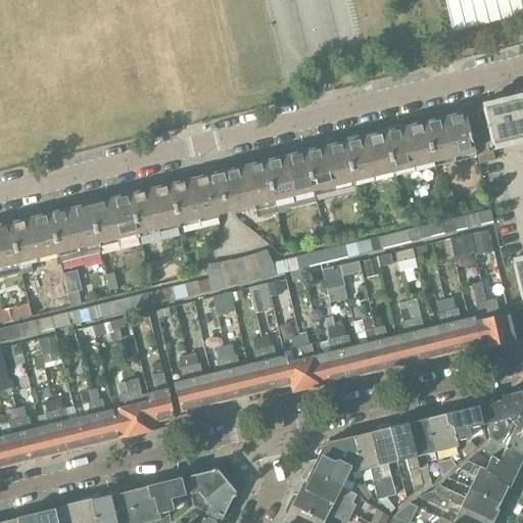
[(522,0),(443,0),(452,32),(522,14),(522,0)]
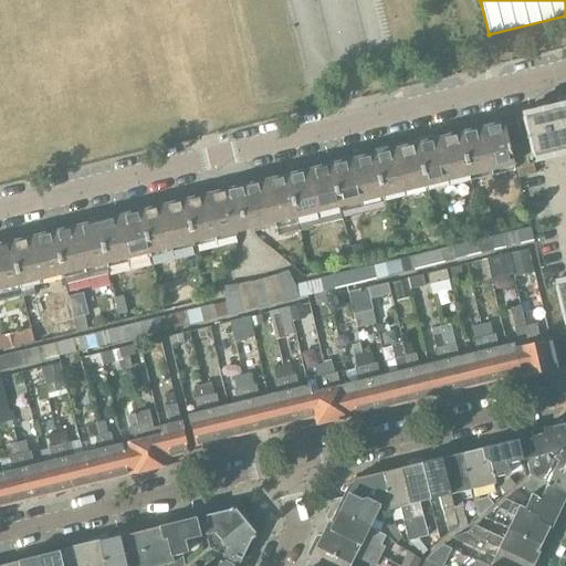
[(565,106),(521,118),(531,157),(565,148),(565,106)]
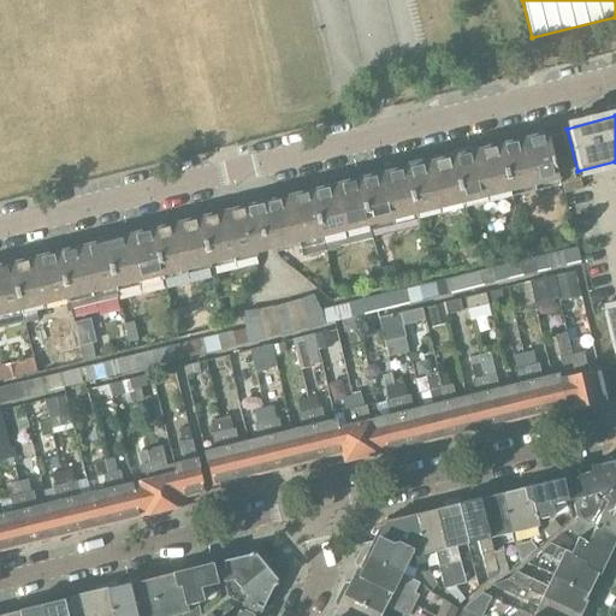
[(546,132),(498,144),(510,190),(557,178),(546,134),(546,132)]
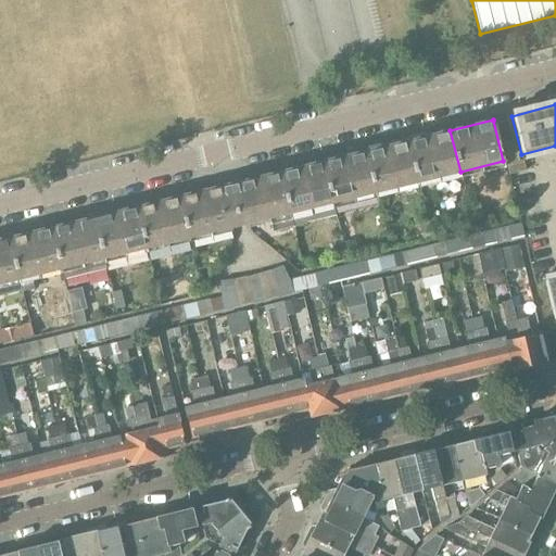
[(516,149),(509,123),(497,126),(503,151),(516,149)]
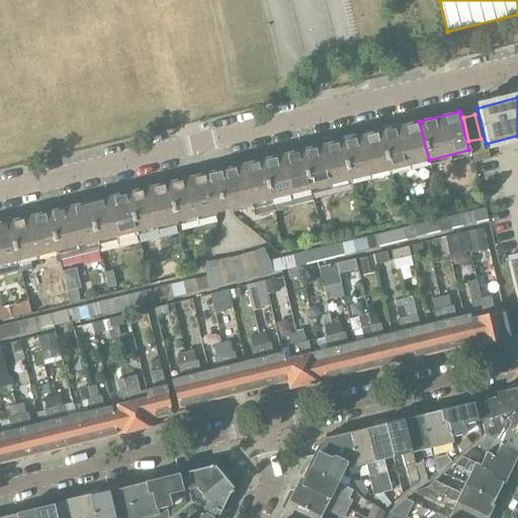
[(419,121),(403,125),(379,132),(389,170),(429,160),(419,121)]
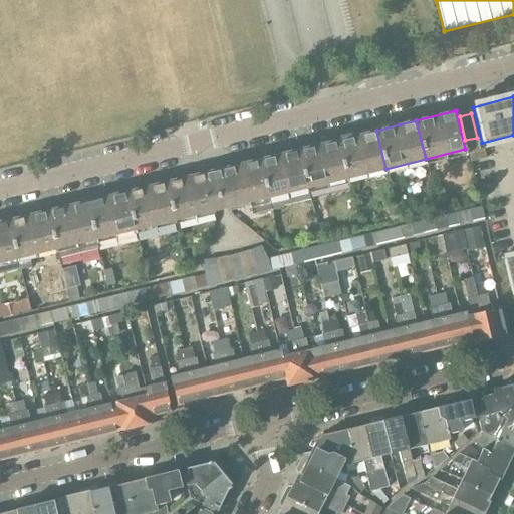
[(376,131),(337,140),(346,178),(386,169),(376,131)]
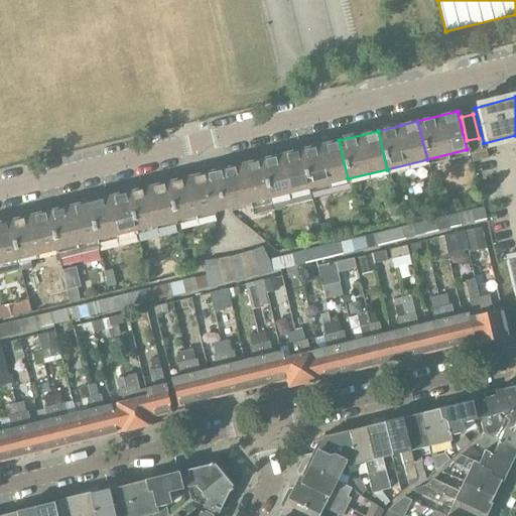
[(339,140),(323,144),(298,150),(307,188),(348,178),(339,140)]
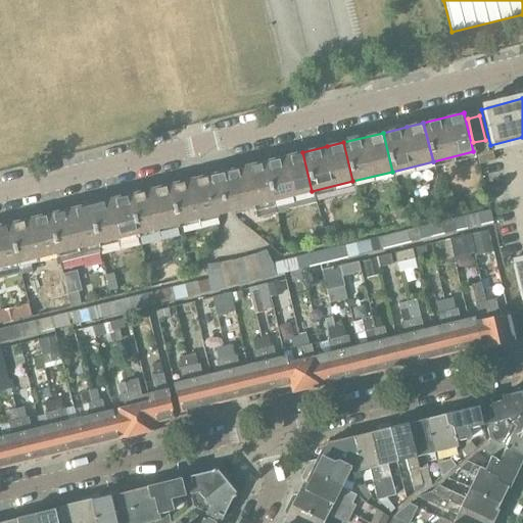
[(302,152),(286,156),(264,162),(275,214),(276,214),(276,215),(287,211),(285,203),(294,201),(293,196),(312,191),(302,152)]
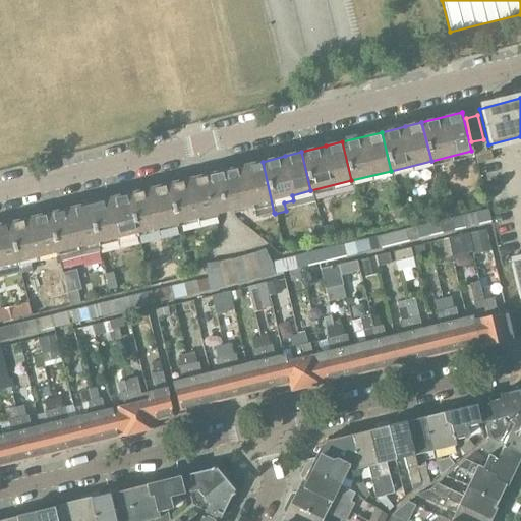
[(263,162),(238,167),(215,173),(224,212),(231,210),(251,205),(254,217),(274,213),(263,162)]
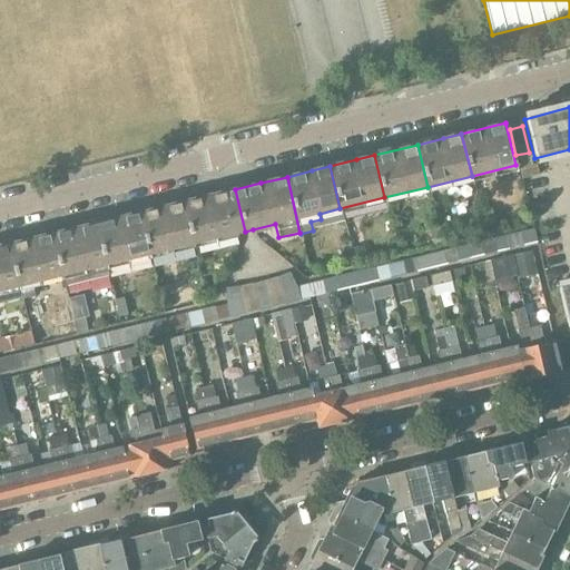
[(569,268),(569,231),(560,186),(530,194),(549,274),(569,268)]
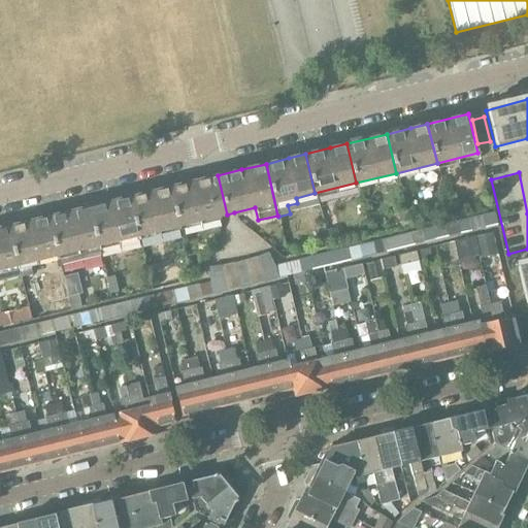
[(210,176),(194,180),(169,187),(179,226),(227,215),(218,175),(210,176)]
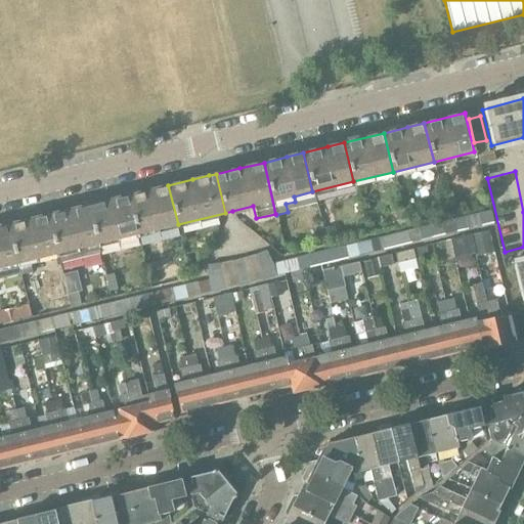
[(168,185),(128,195),(138,234),(178,224),(168,185)]
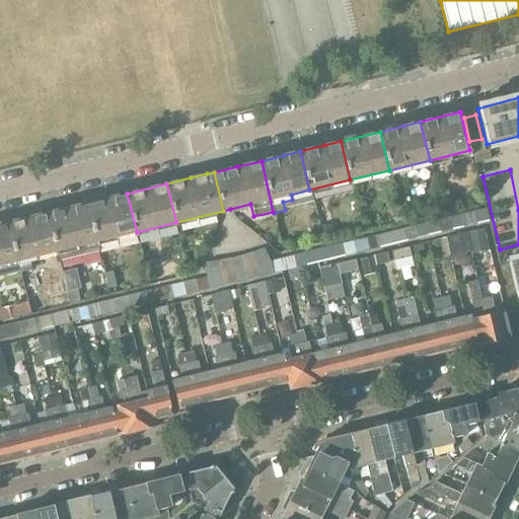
[(127,194),(87,203),(96,242),(137,232),(127,194)]
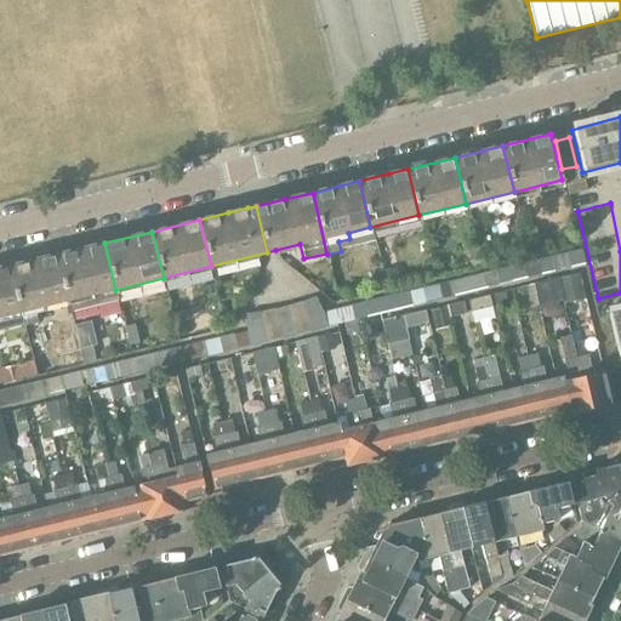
[(104,243),(85,248),(56,255),(68,301),(70,312),(119,300),(115,290),(104,243)]
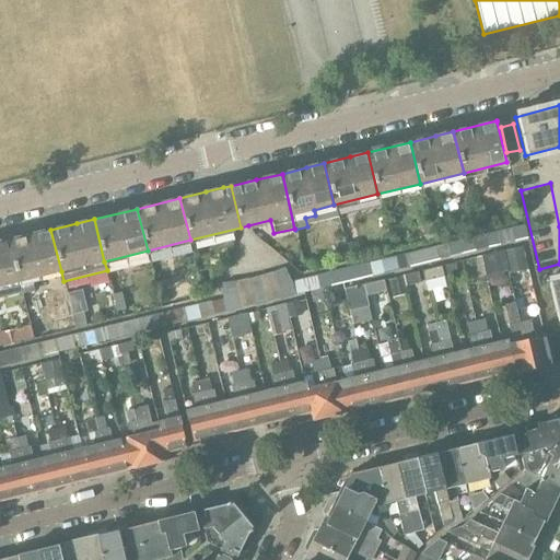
[(434,238),(431,224),(421,226),(424,241),(434,238)]
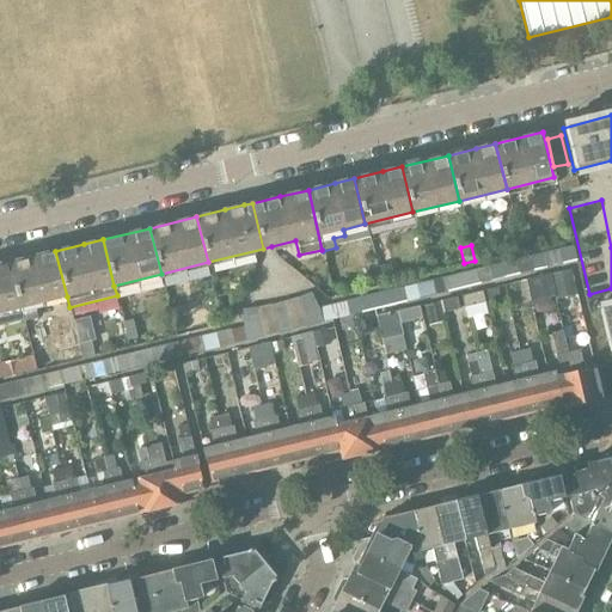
[(573,246),(557,250),(561,263),(576,259),(573,246)]
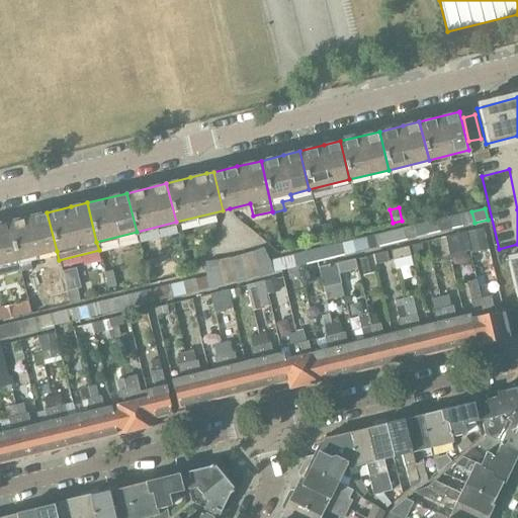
[(471,211),(458,214),(461,226),(475,223),(471,211)]
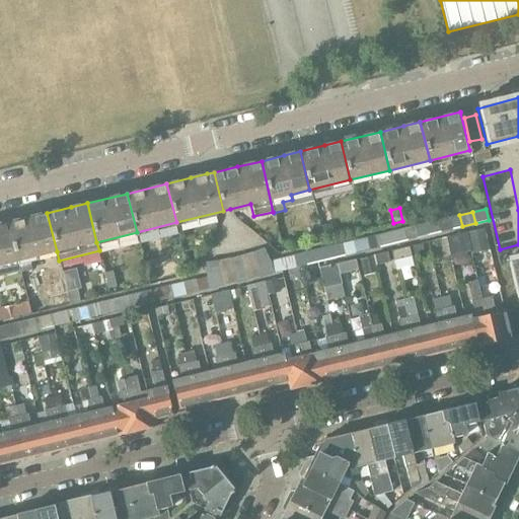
[(47,213),(7,222),(17,262),(18,261),(21,273),(31,270),(29,262),(34,261),(33,257),(57,251),(47,213)]
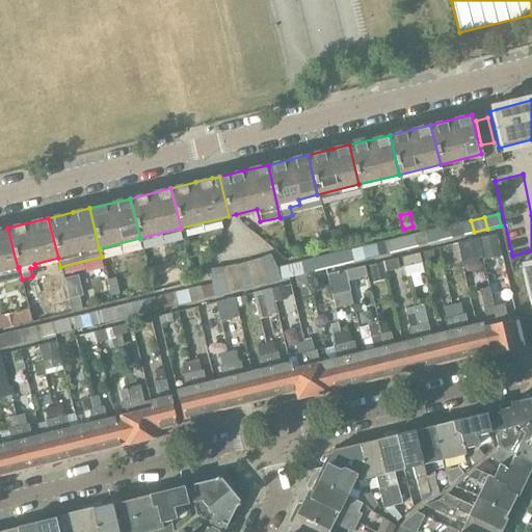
[(471,220),(458,223),(461,236),(474,232),(471,220)]
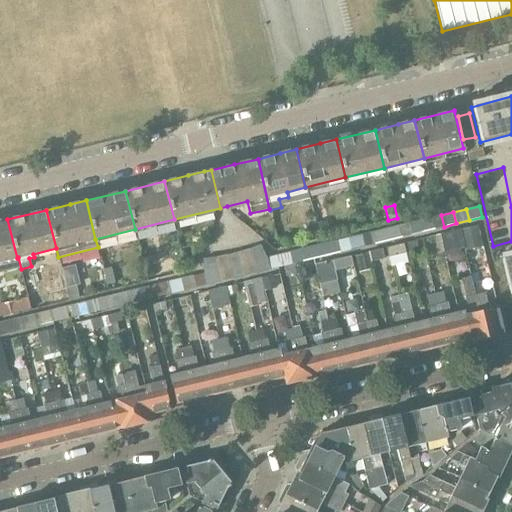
[(441,215),(428,218),(431,230),(444,227),(441,215)]
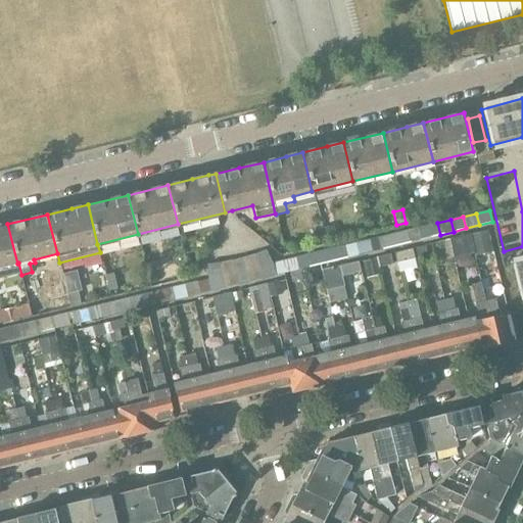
[(437,223),(425,226),(428,238),(440,235),(437,223)]
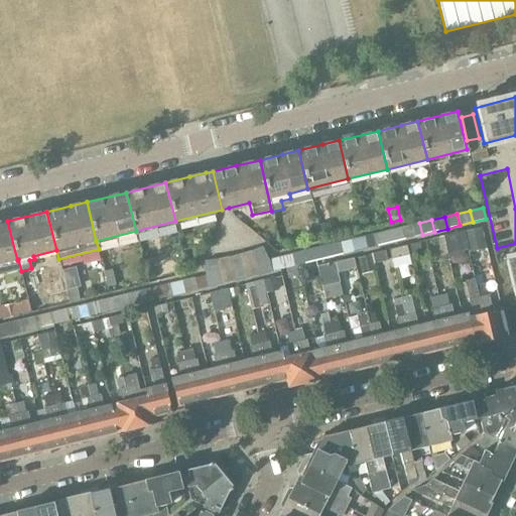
[(7,221),(0,223),(0,263),(17,260),(7,221)]
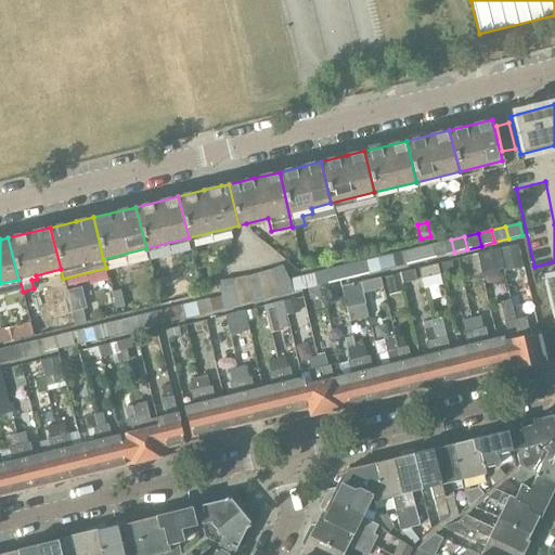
[(344,243),(346,255),(356,253),(353,240),(344,243)]
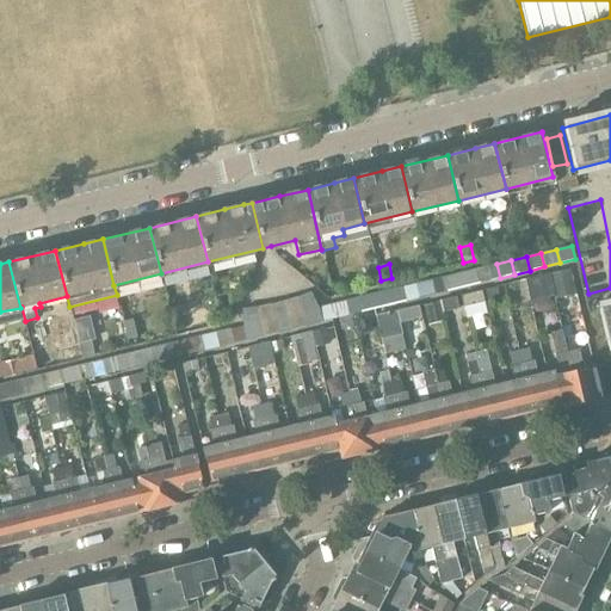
[(497,264),(481,267),(485,282),(500,278),(497,264)]
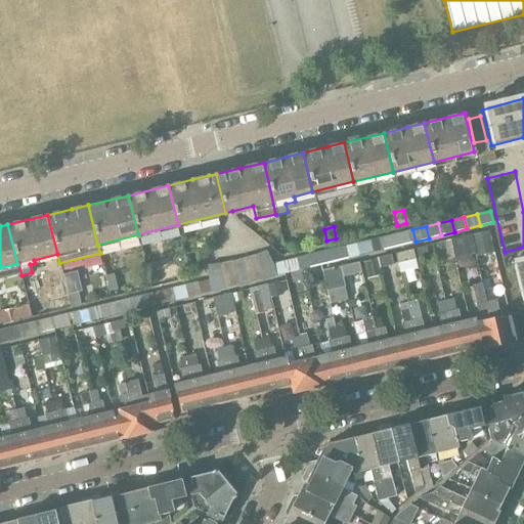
[(412,229),(400,232),(403,245),(416,242),(412,229)]
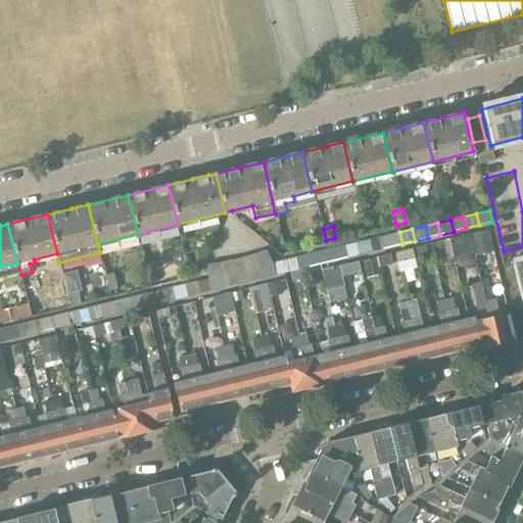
[(492,251),(489,240),(487,229),(468,234),(469,234),(472,248),(473,255),(492,251)]
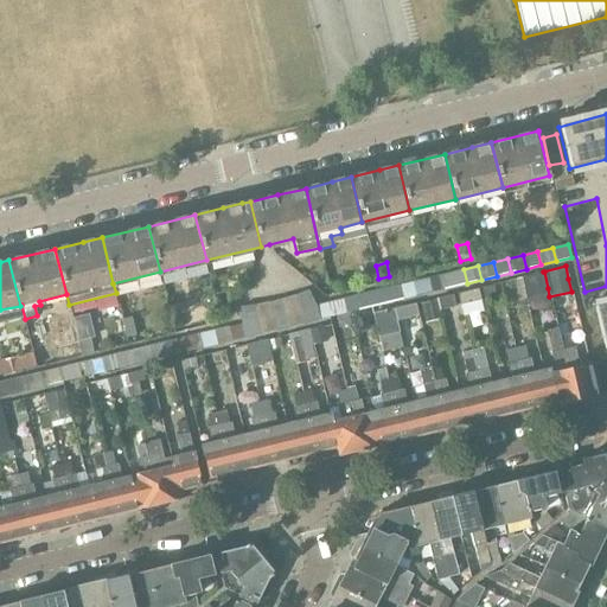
[(464,269),(448,273),(452,287),(467,283),(464,269)]
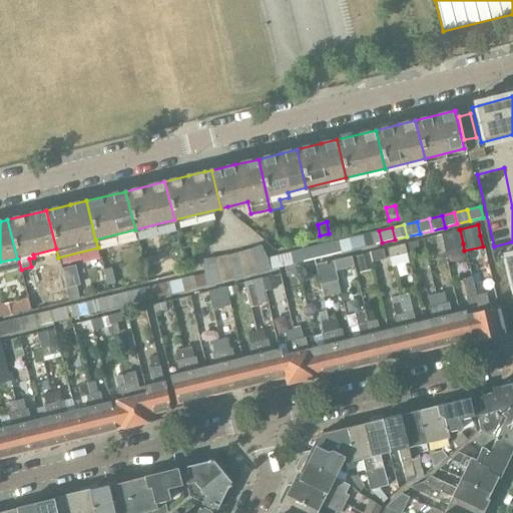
[(379,230),(367,233),(370,245),(382,242),(379,230)]
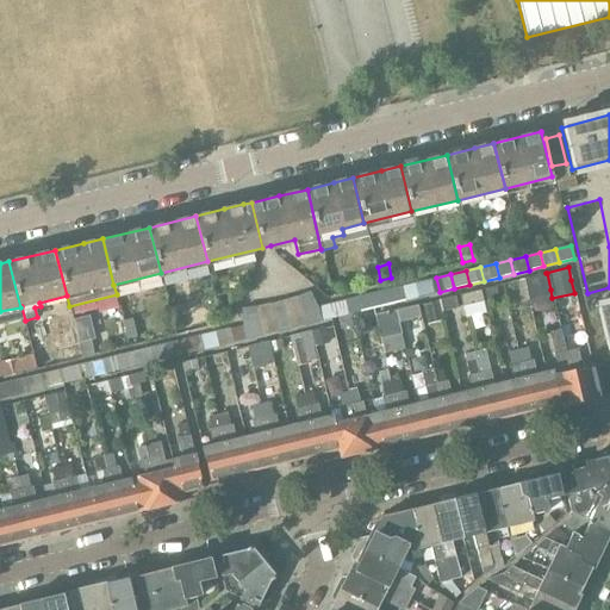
[(540,274),(523,279),(528,302),(545,297),(540,274)]
